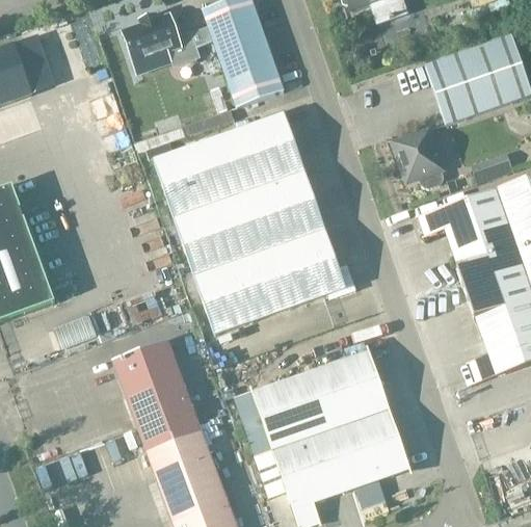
[(226,0),(203,8),(209,25),(213,38),(237,106),(284,89),(253,0),(226,0)]
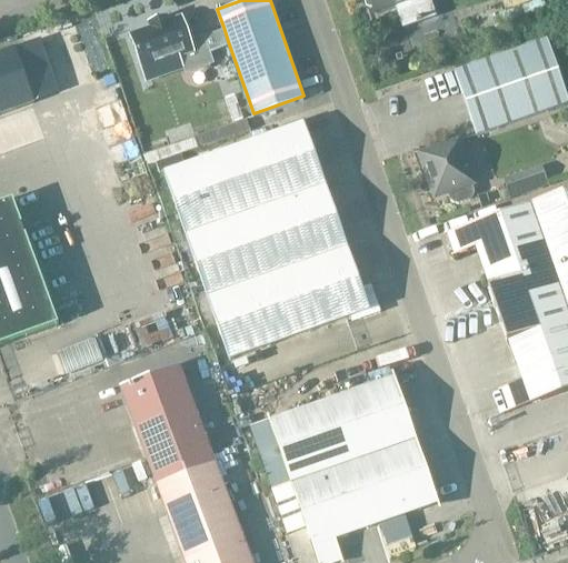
[(374,0),(377,9),(398,2),(406,24),(437,13),(432,0),(374,0)]
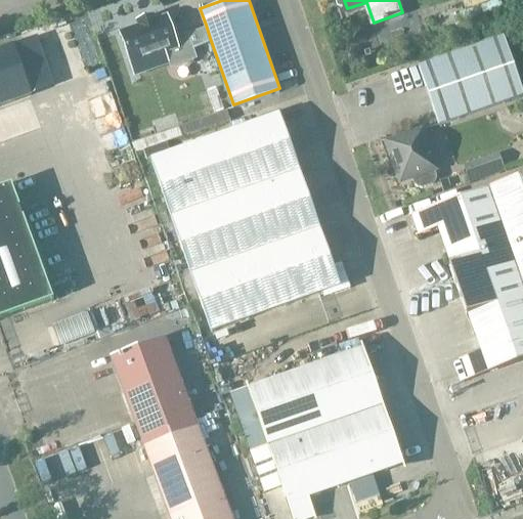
[(139,22),(120,29),(131,60),(167,48),(172,62),(197,54),(193,44),(210,38),(206,25),(176,35),(168,11),(155,16),(154,11),(137,16),(139,22)]
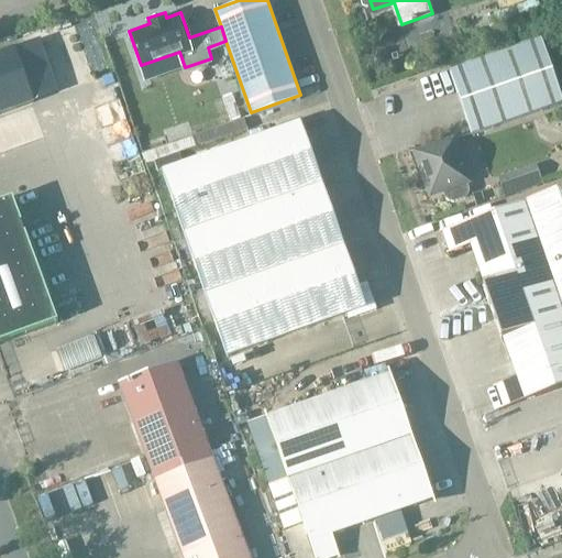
[(14,44),(0,48),(0,110),(34,98),(33,96),(57,88),(40,36),(14,45),(14,44)]
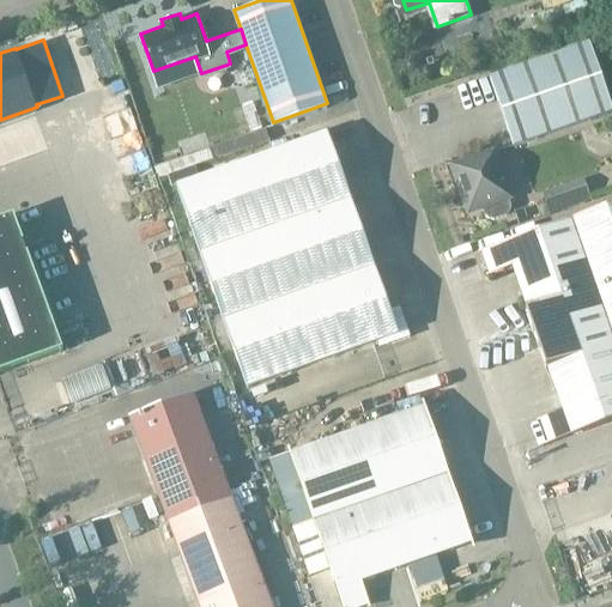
[(490,76),(510,132),(515,143),(611,107),(611,102),(589,40),(490,76)]
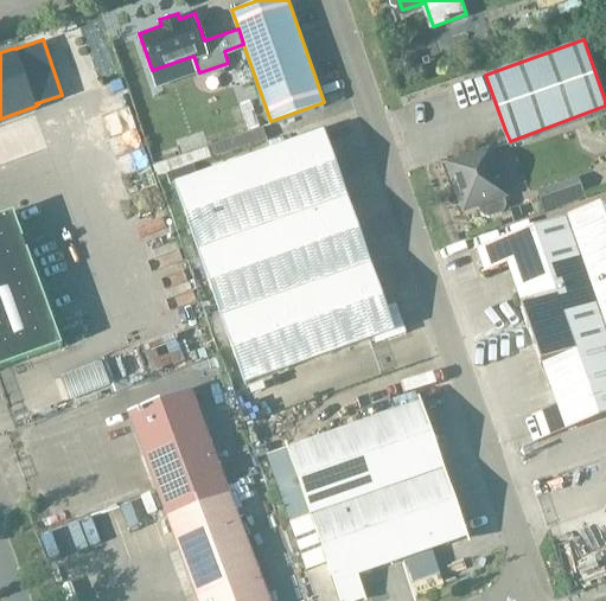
[(198,245),(348,193),(325,127),(174,179),(198,245)]
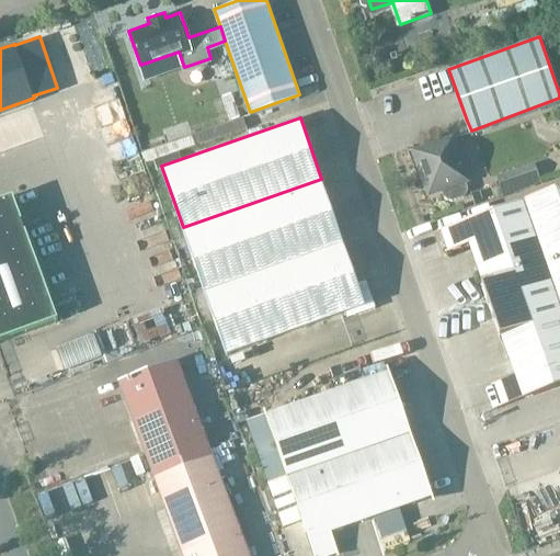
[(415,148),(420,161),(430,190),(443,185),(445,194),(452,197),(466,192),(468,186),(466,178),(467,177),(453,135),(415,148)]
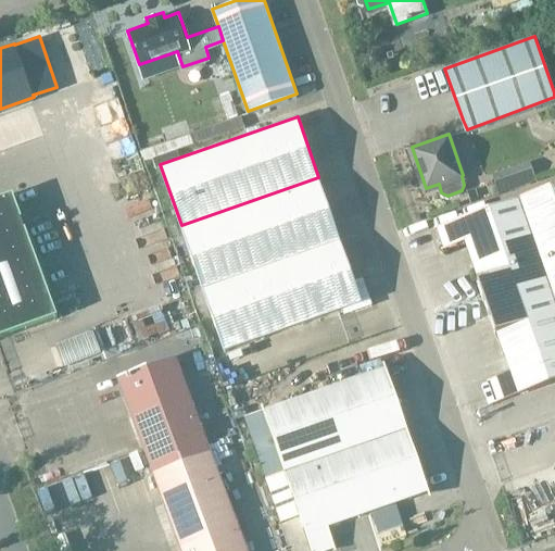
[(203,286),(249,270),(340,238),(318,177),(181,225),(203,286)]
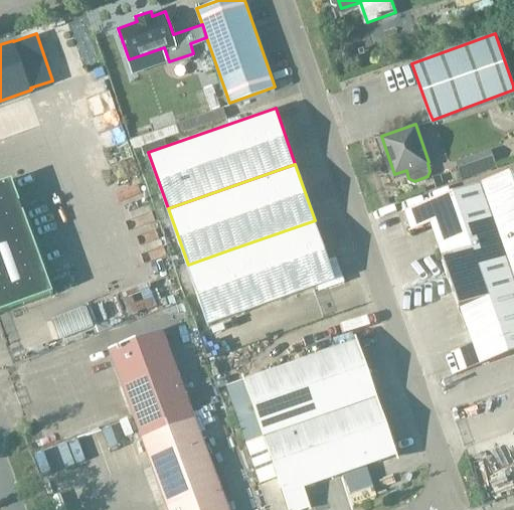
[(501,237),(513,232),(513,168),(404,207),(411,227),(431,220),(443,257),(442,257),(442,258),(501,237)]
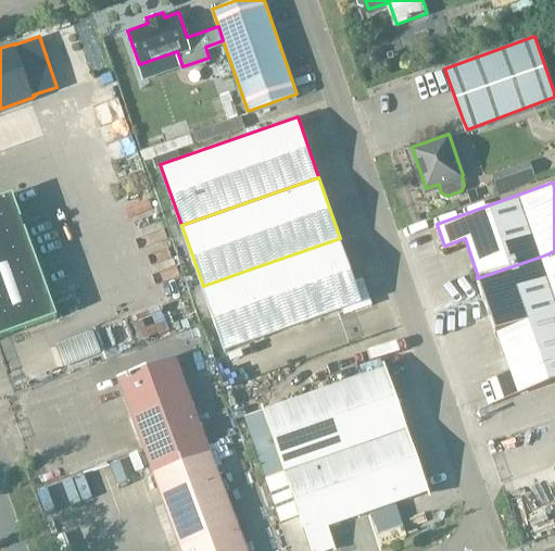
[(0,334),(57,314),(13,191),(0,196),(0,334)]
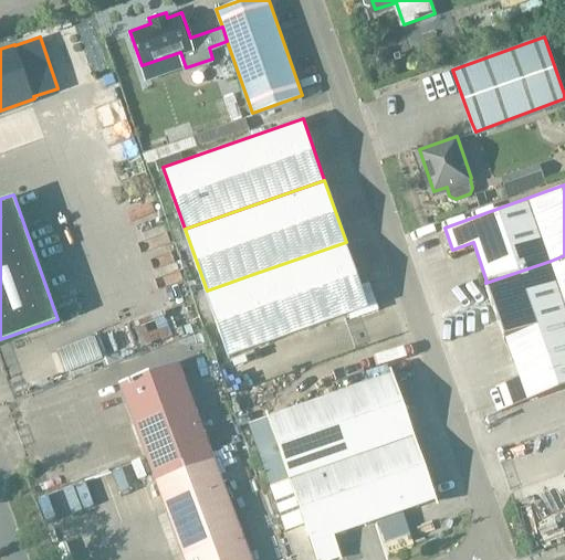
[(253,274),(274,337),(349,310),(351,315),(379,305),(369,278),(361,282),(346,242),(253,274)]
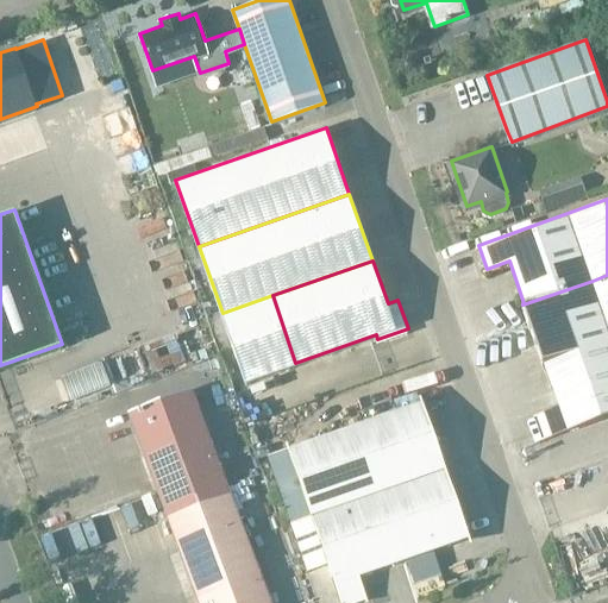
[(607,275),(593,281),(607,326),(607,275)]
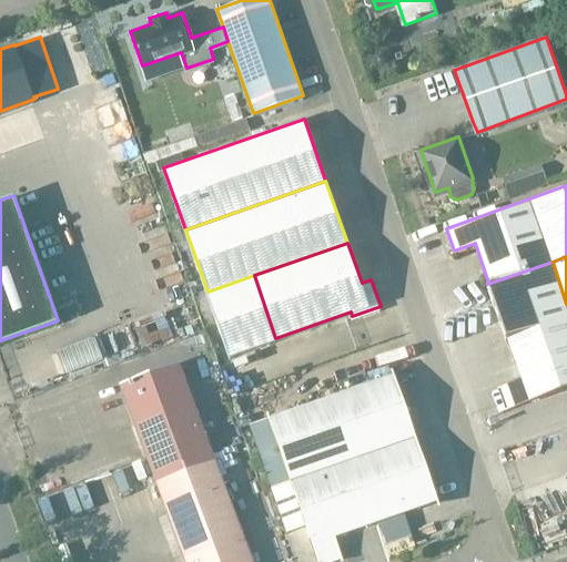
[(566,304),(553,262),(487,284),(506,336),(566,314),(566,304)]
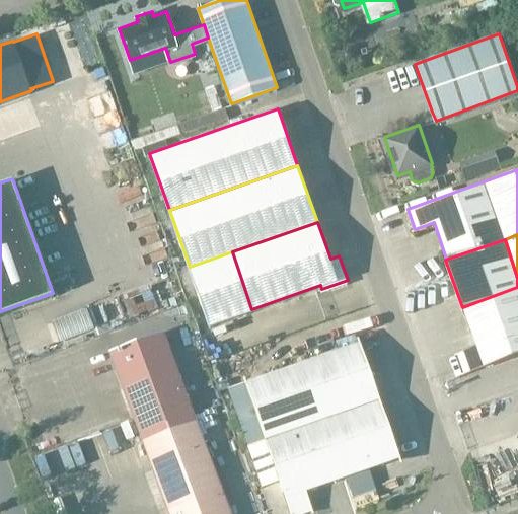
[(209,323),(251,309),(232,251),(190,267),(209,323)]
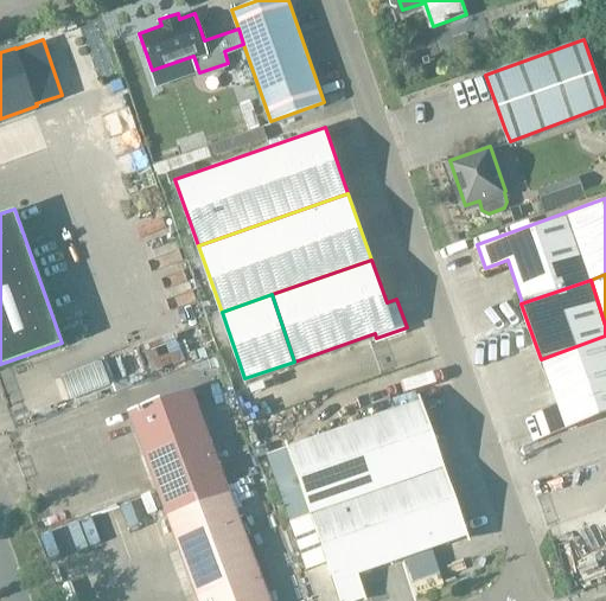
[(605,336),(541,359),(541,360),(543,360),(557,402),(535,410),(543,434),(605,411),(605,336)]
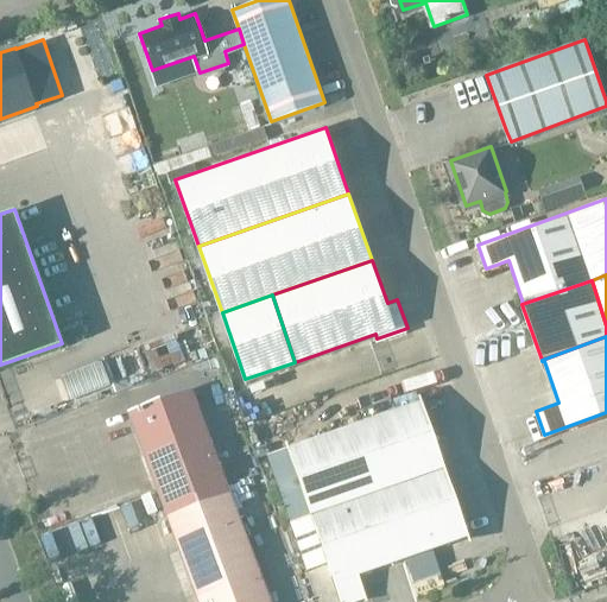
[(209,368),(197,372),(193,355),(183,357),(190,380),(201,376),(204,388),(214,385),(209,368)]
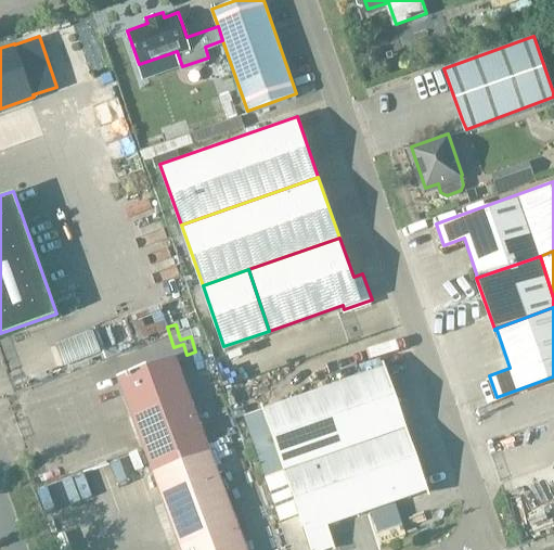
[(156,478),(214,457),(175,353),(117,373),(156,478)]
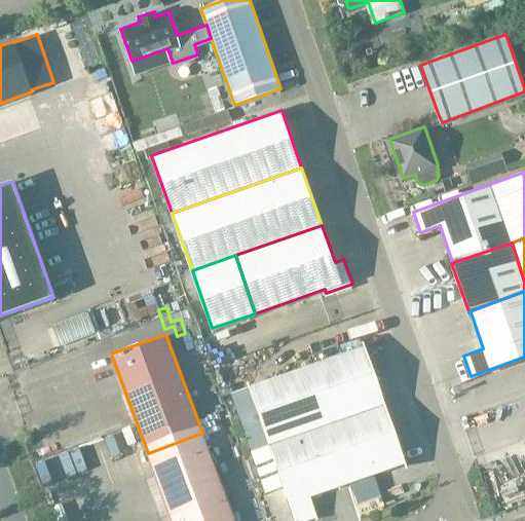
[(317,395),(375,374),(365,345),(307,365),(317,395)]
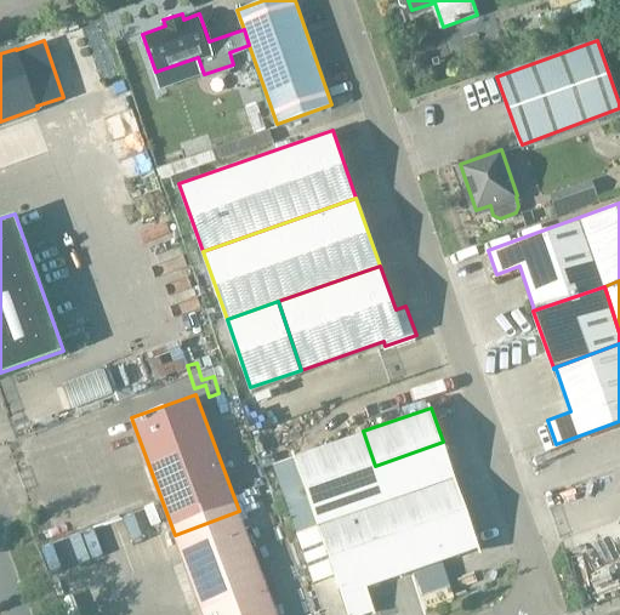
[(267,432),(296,421),(291,409),(262,421),(267,432)]
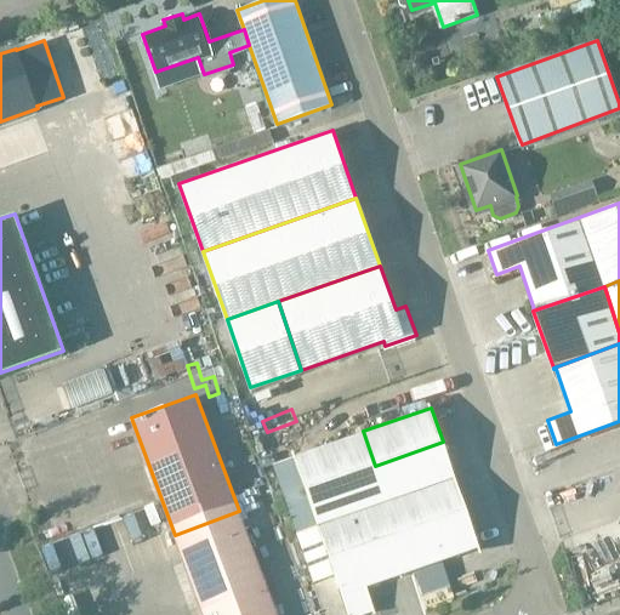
[(353,512),(387,500),(375,466),(363,431),(329,443),(353,512)]
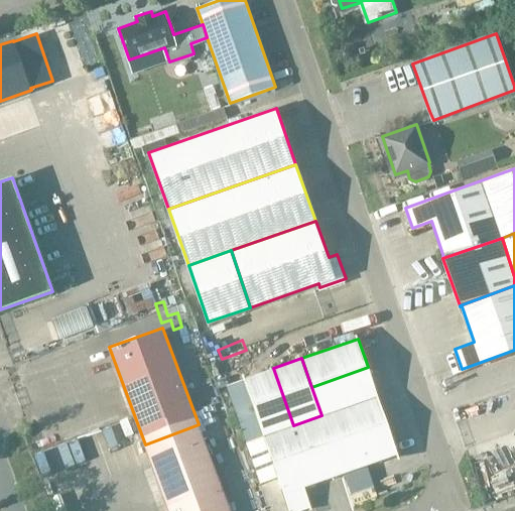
[(378,395),(368,367),(311,387),(322,415),(378,395)]
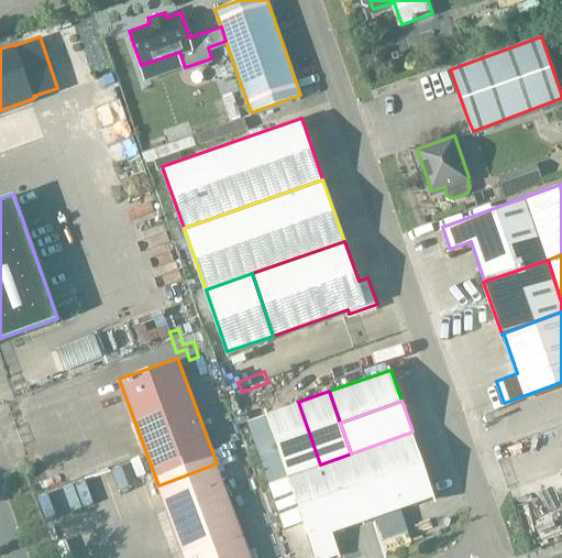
[(320,465),(298,402),(266,413),(288,474),(288,476),(320,465)]
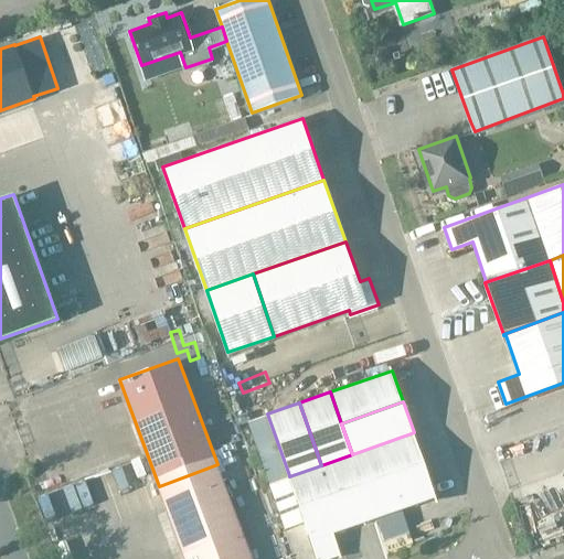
[(432,482),(414,432),(352,454),(373,517),(436,495),(434,488),(436,484),(432,482)]
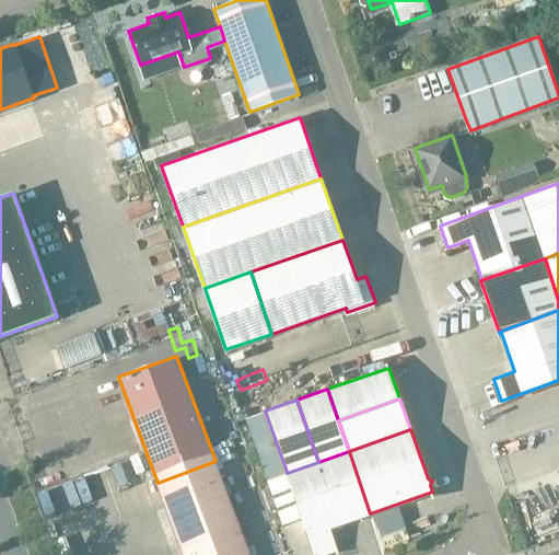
[(287,473),(287,472),(268,478),(283,522),(302,516),(315,554),(338,547),(330,527),(370,513),(349,451),(318,462),(287,473)]
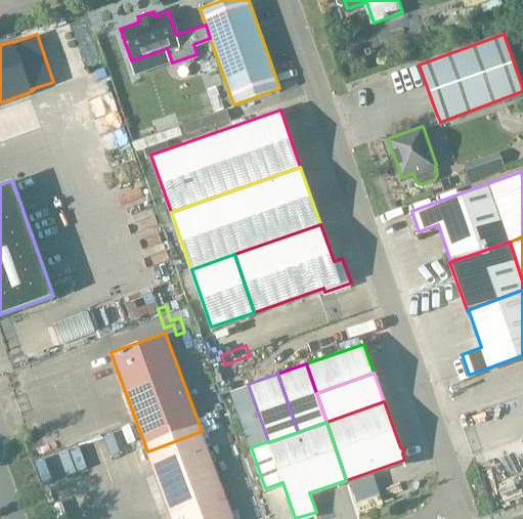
[(233,518),(202,431),(147,451),(172,518),(233,518)]
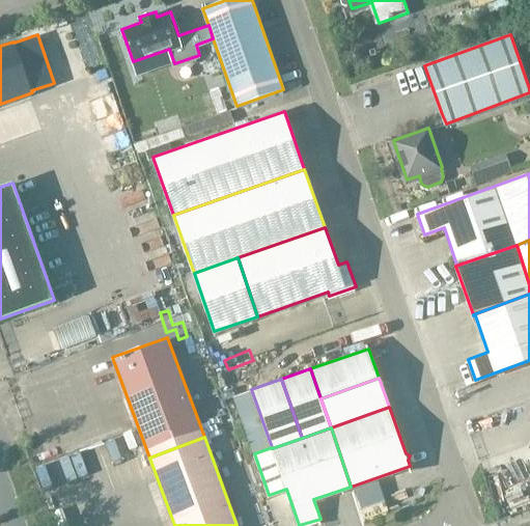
[(59,477),(72,506),(81,503),(68,473),(59,477)]
